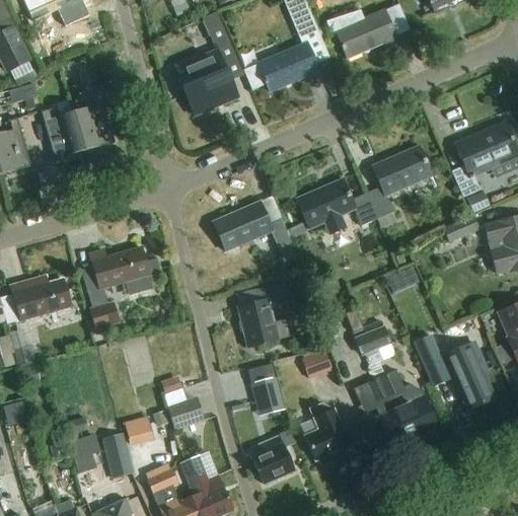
[(0,0),(0,59),(6,71),(31,59),(2,0),(0,0)]
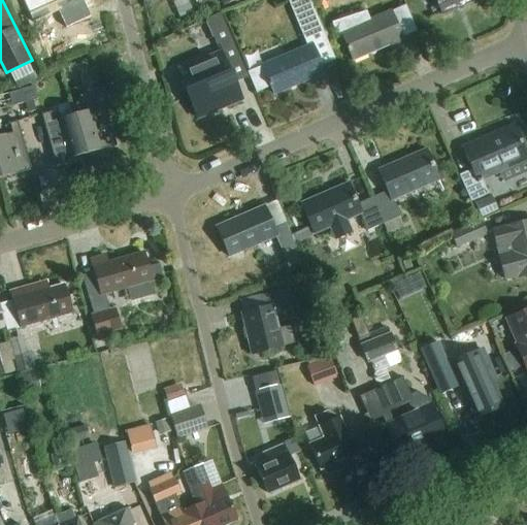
[(22,0),(28,12),(56,0),(22,0)]
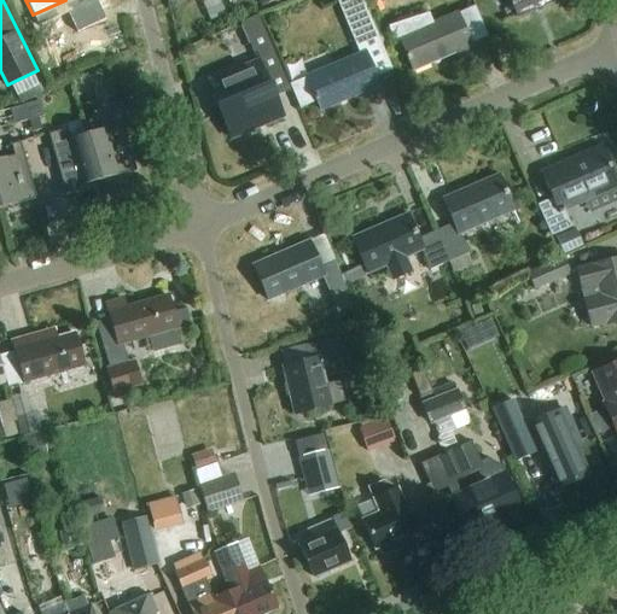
[(339,0),(355,35),(360,33),(376,27),(362,0),(339,0)]
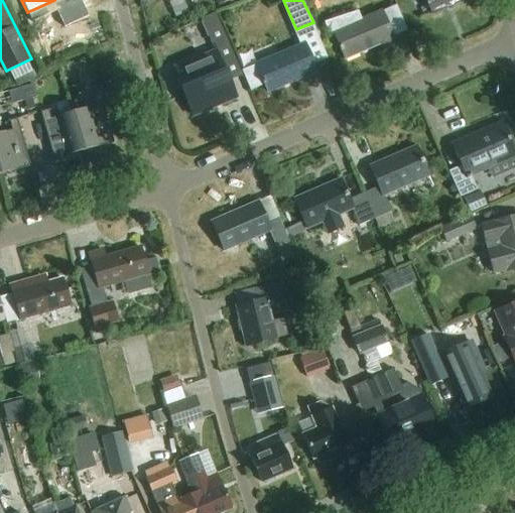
[(425,0),(431,12),(458,0),(425,0)]
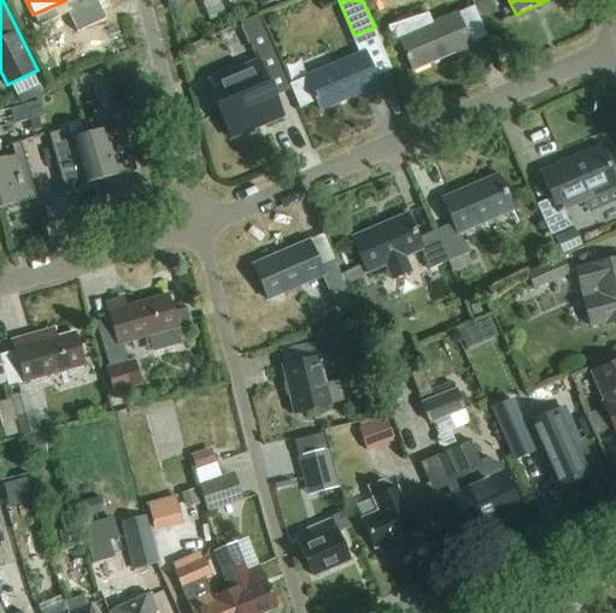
[(101,7),(71,21),(78,36),(109,22),(101,7)]
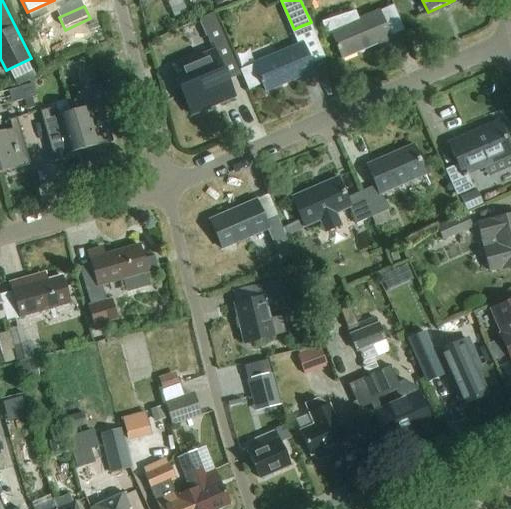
[(378,8),(356,18),(352,9),(326,19),(342,56),(378,41),(380,46),(392,41),(378,8)]
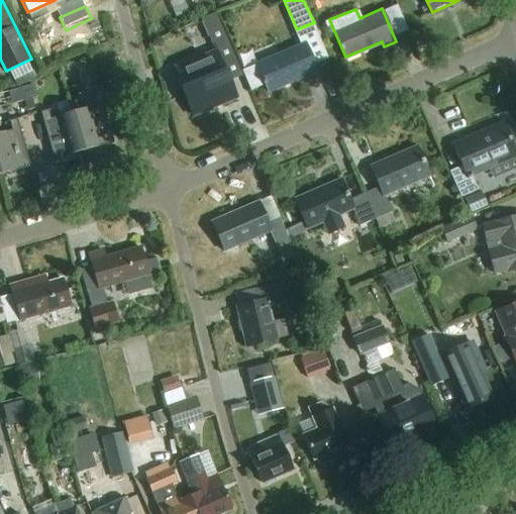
[(177,70),(183,85),(181,86),(192,113),(237,94),(225,67),(236,62),(215,12),(203,18),(216,47),(197,56),(175,65),(177,70)]
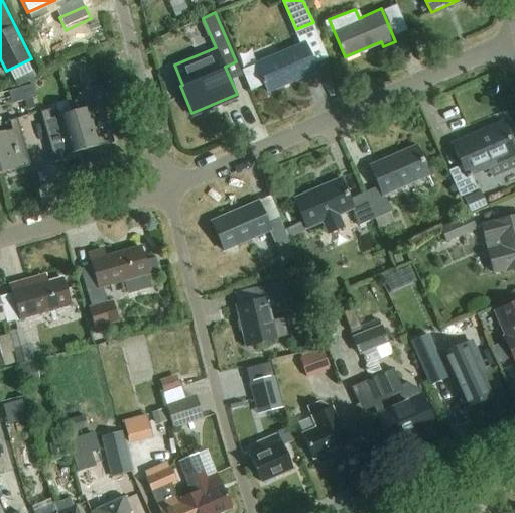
[(257,61),(242,68),(251,87),(265,81),(268,88),(302,74),(305,79),(319,73),(314,61),(305,40),(257,61)]
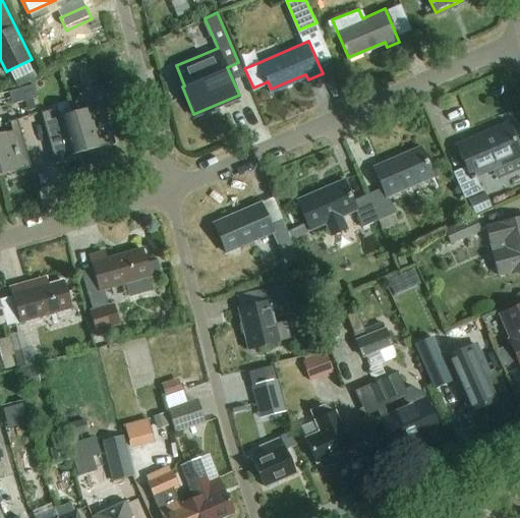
[(82,69),(81,69),(84,81),(97,78),(94,66),(92,66),(88,55),(79,57),(82,69)]
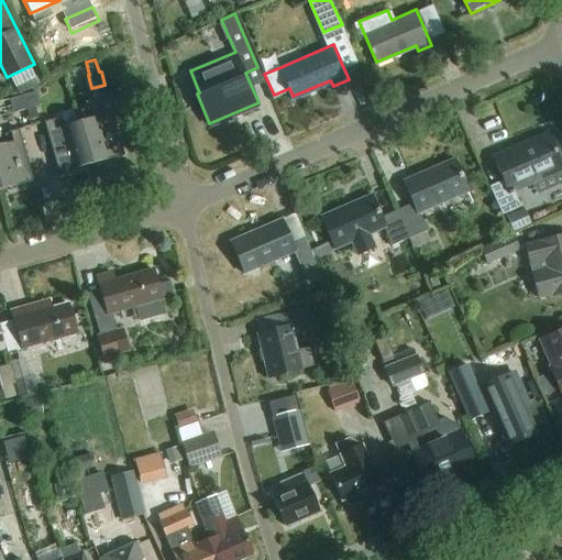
[(39,74),(17,84),(21,92),(42,81),(39,74)]
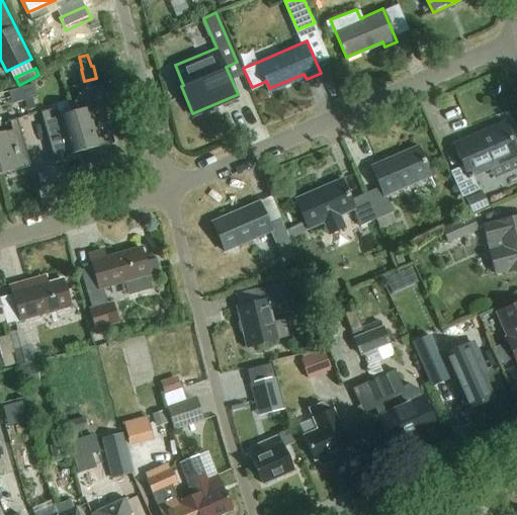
[(33,84),(21,87),(24,99),(27,109),(35,107),(32,97),(36,96),(33,84)]
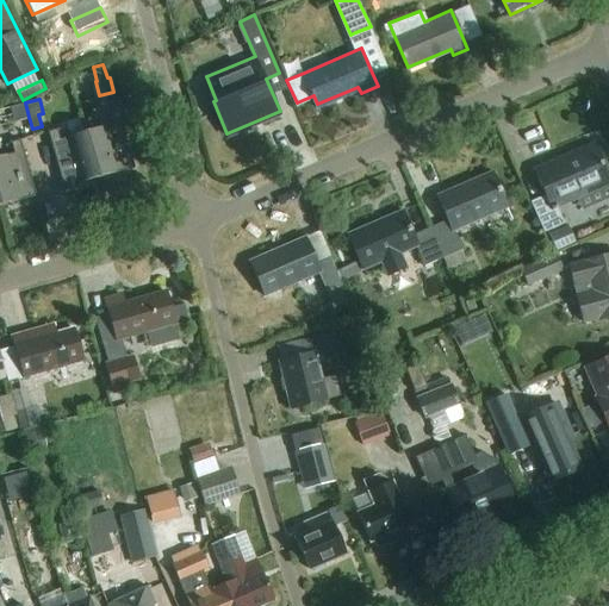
[(25,102),(11,106),(16,120),(29,117),(25,102)]
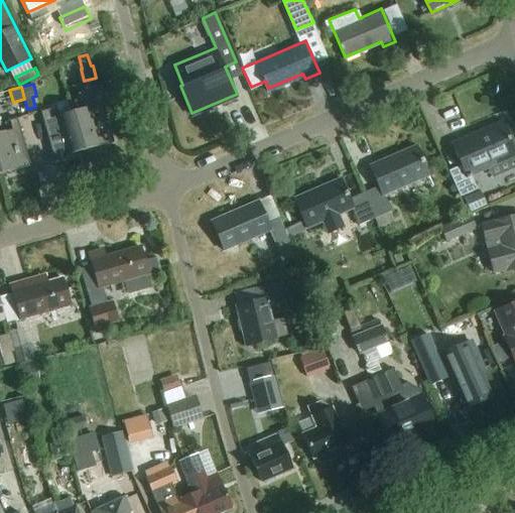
[(93,104),(73,110),(84,149),(113,140),(100,93),(91,95),(93,104)]
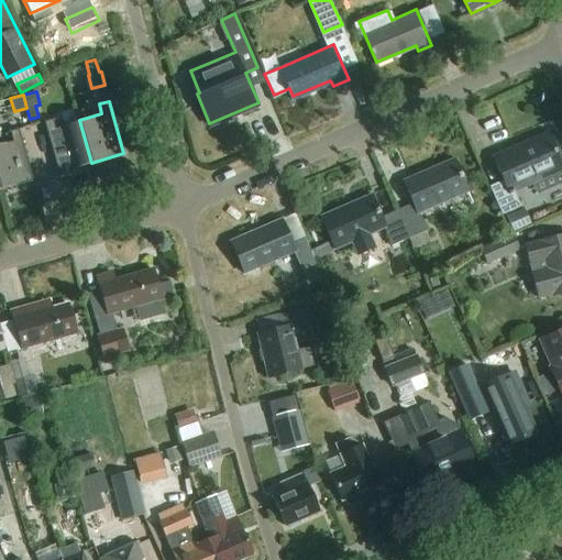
[(91,163),(79,120),(56,127),(54,117),(44,120),(58,172),(91,163)]
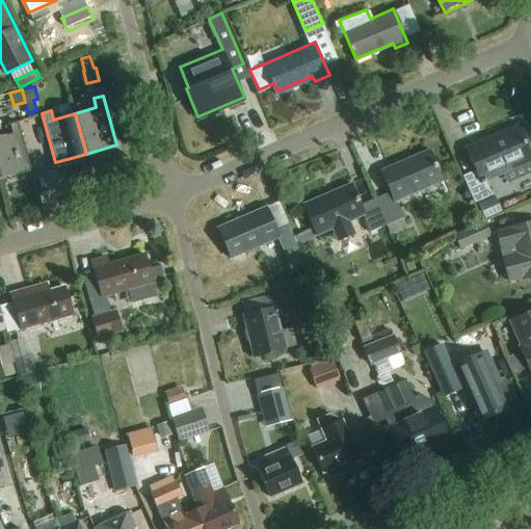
[(10,132),(0,134),(0,177),(0,178),(31,169),(17,120),(7,123),(10,132)]
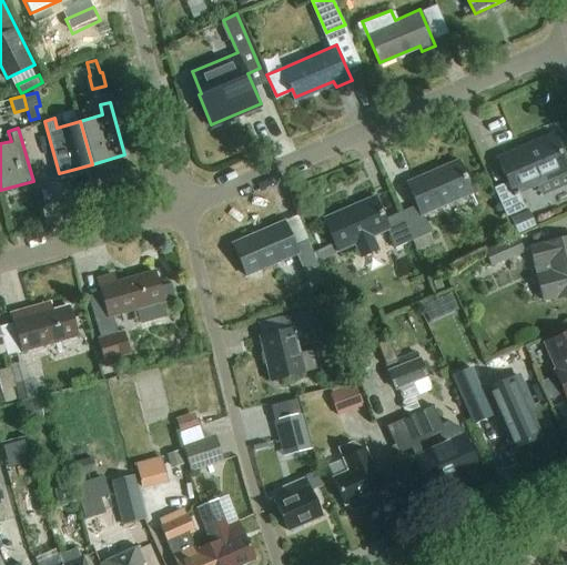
[(517,190),(566,169),(566,167),(553,133),(497,155),(508,180),(494,185),(506,214),(525,207),(517,190)]
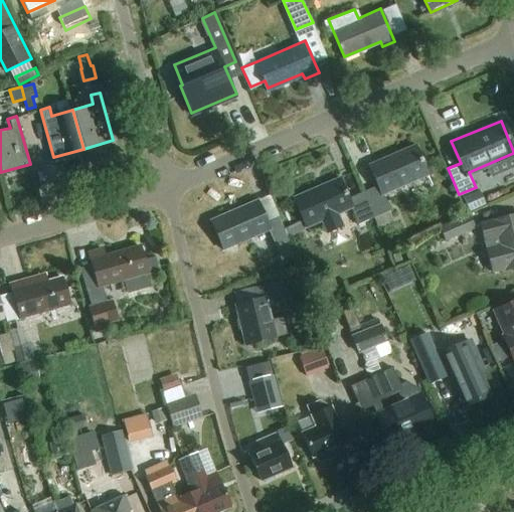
[(374,216),(375,215),(379,224),(394,218),(390,209),(383,192),(429,173),(416,144),(369,163),(378,184),(363,190),(374,216)]
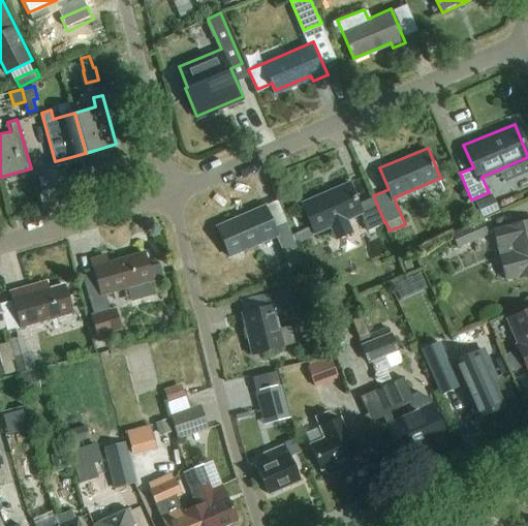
[(314,231),(331,224),(336,237),(353,229),(347,217),(362,212),(369,228),(384,222),(373,195),(359,202),(349,180),(301,200),(311,224),(292,231),(297,241),(315,233),(314,231)]
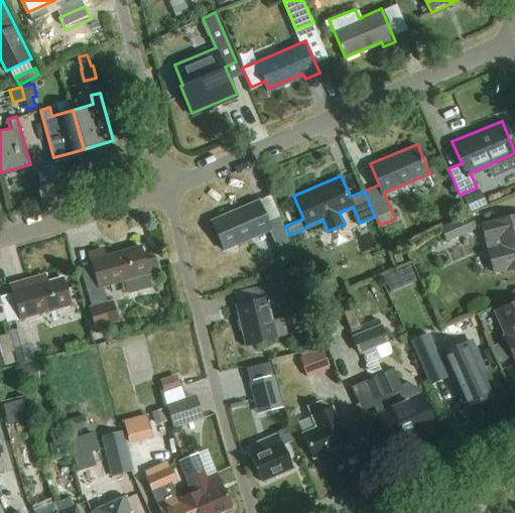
[(481,189),(466,196),(472,211),(488,204),(481,189)]
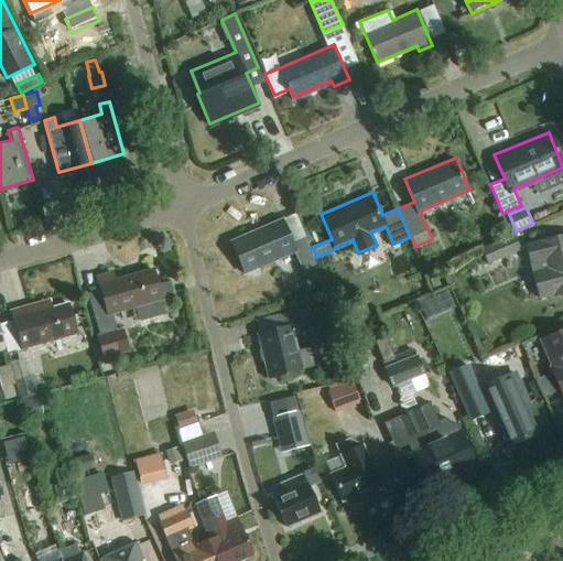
[(281,217),(231,238),(246,271),(295,250),(303,268),(317,261),(315,257),(316,257),(312,247),(311,247),(305,234),(291,240),(281,217)]
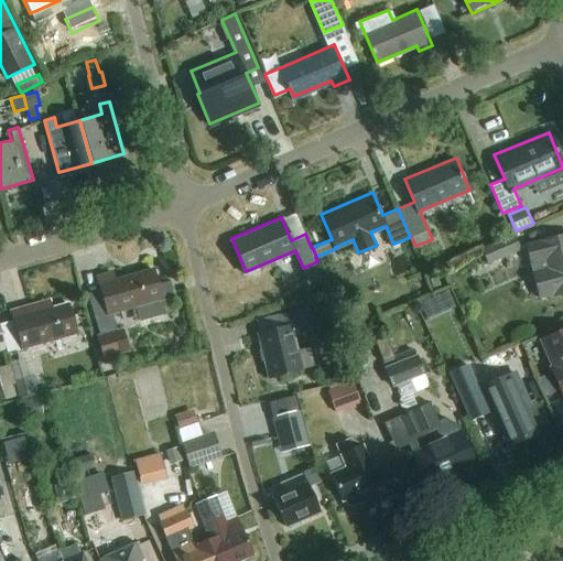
[(482,247),(488,262),(521,248),(515,233),(482,247)]
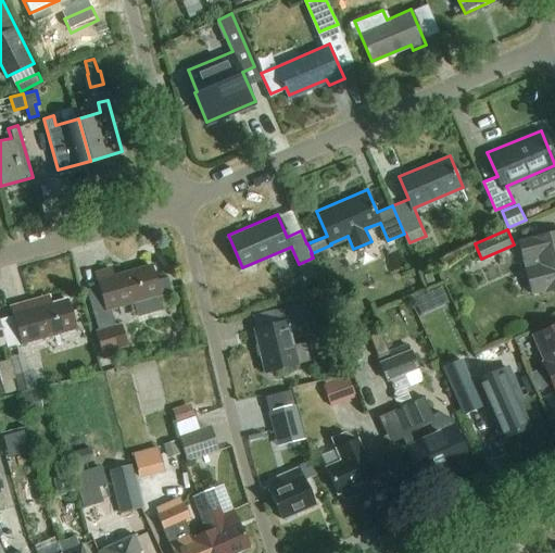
[(545,291),(554,288),(554,230),(519,240),(532,292),(545,289),(545,291)]
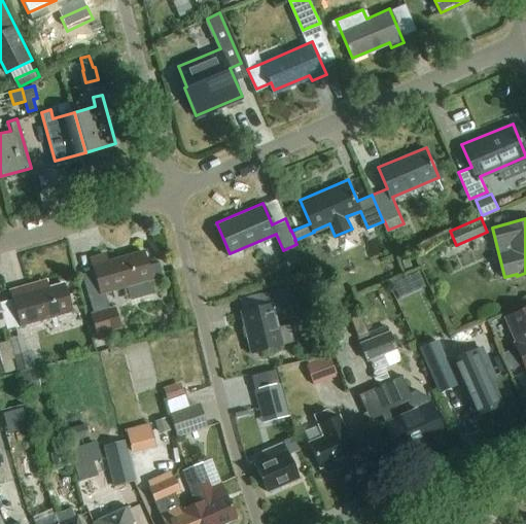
[(104,253),(90,257),(101,292),(90,295),(95,313),(92,314),(97,333),(121,326),(115,305),(110,307),(106,291),(128,285),(131,298),(153,291),(150,279),(151,278),(143,250),(107,262),(104,253)]
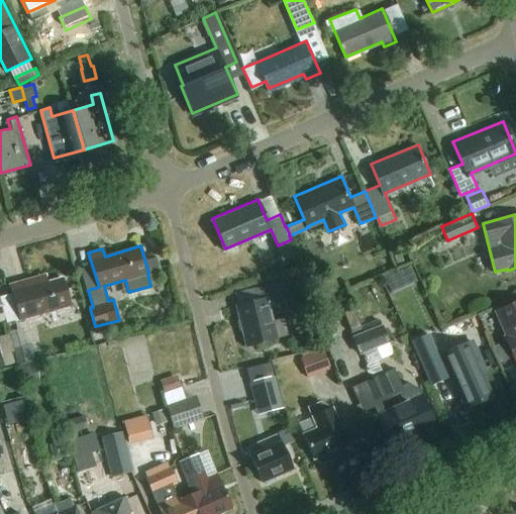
[(394,272),(385,276),(391,291),(400,287),(394,272)]
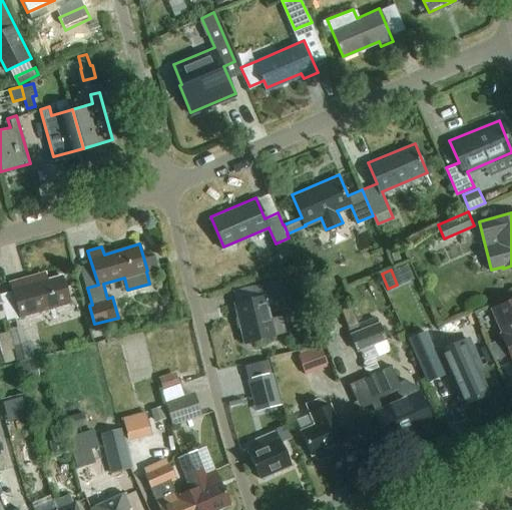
[(10,282),(20,316),(69,302),(61,275),(26,285),(24,278),(10,282)]
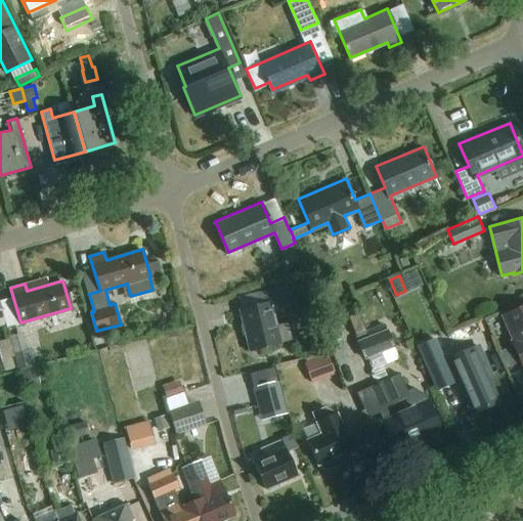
[(280,343),(279,342),(293,339),(289,321),(275,324),(272,310),(292,306),(287,286),(260,292),(262,304),(241,309),(250,350),(280,343)]
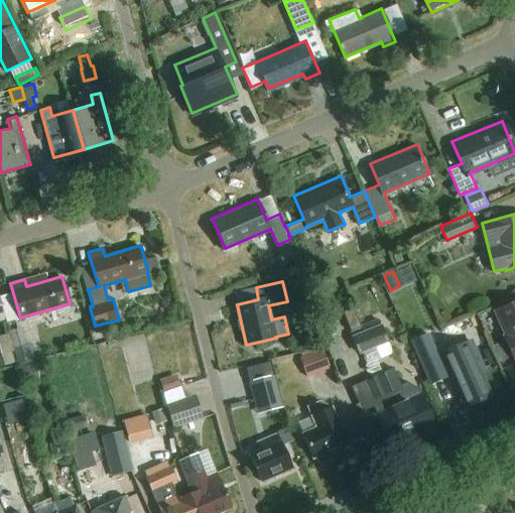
[(514,300),(495,310),(506,335),(504,335),(514,359),(514,300)]
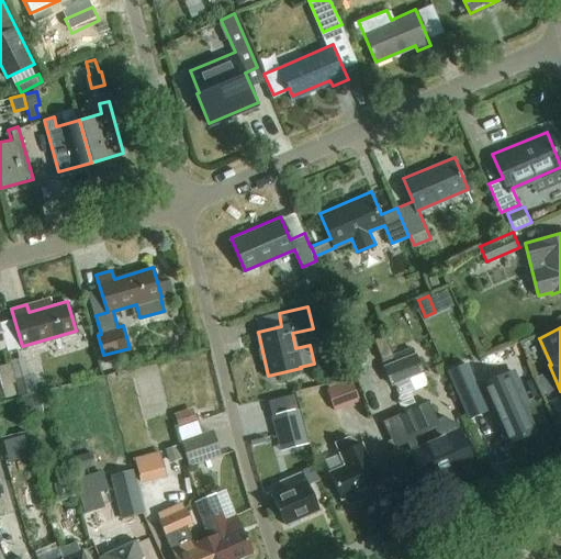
[(384,367),(396,361),(385,334),(373,339),(384,367)]
